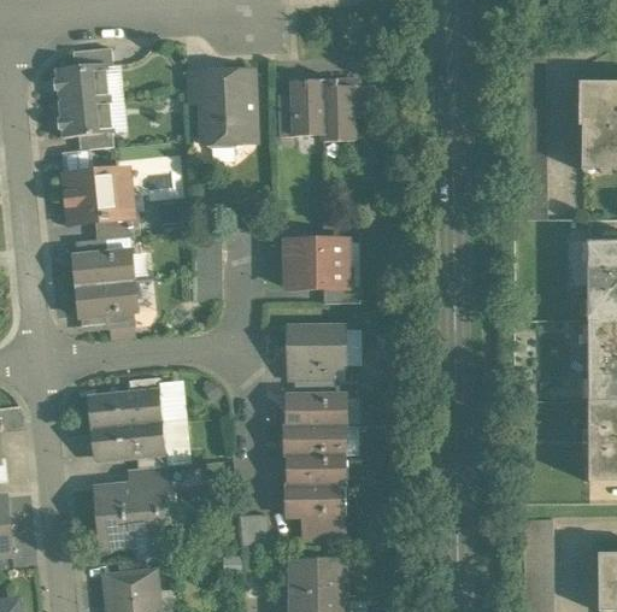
[(544,40),(516,40),(518,218),(546,218),(544,40)]
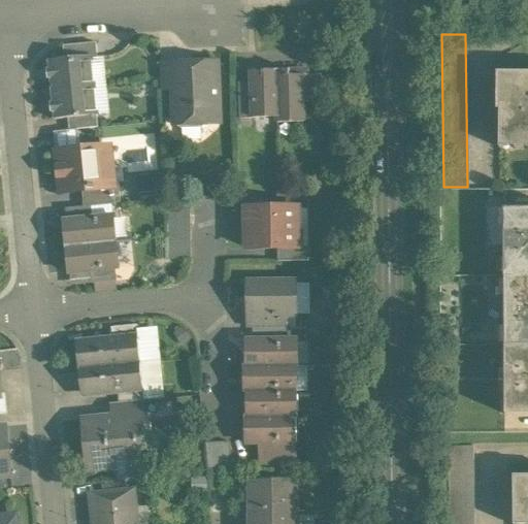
[(94,40),(62,43),(64,58),(90,55),(90,56),(96,55),(94,40)]
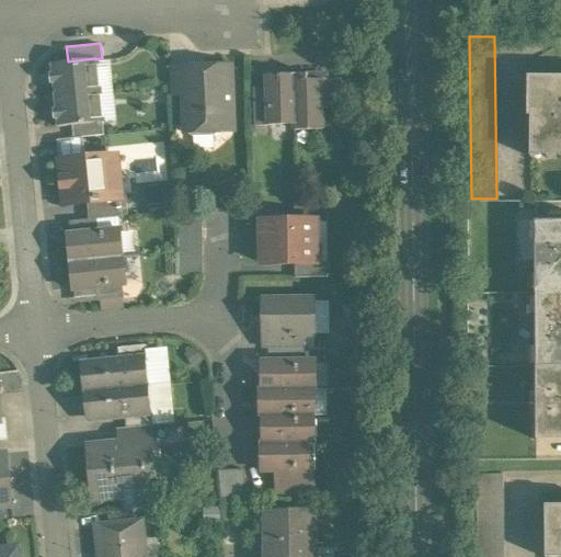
[(68,61),(49,64),(50,70),(48,70),(48,72),(50,72),(52,79),(49,79),(49,81),(52,81),(53,94),(99,89),(95,59),(95,58),(68,61)]
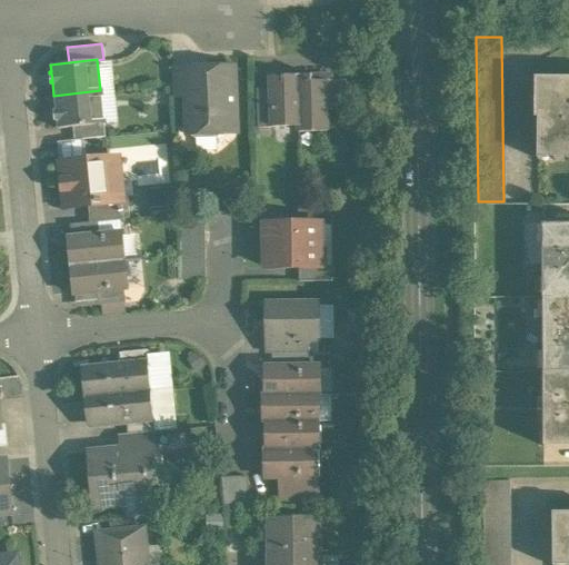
[(233,66),(198,67),(199,93),(187,93),(188,129),(196,134),(216,132),(223,128),(236,128),(233,66)]
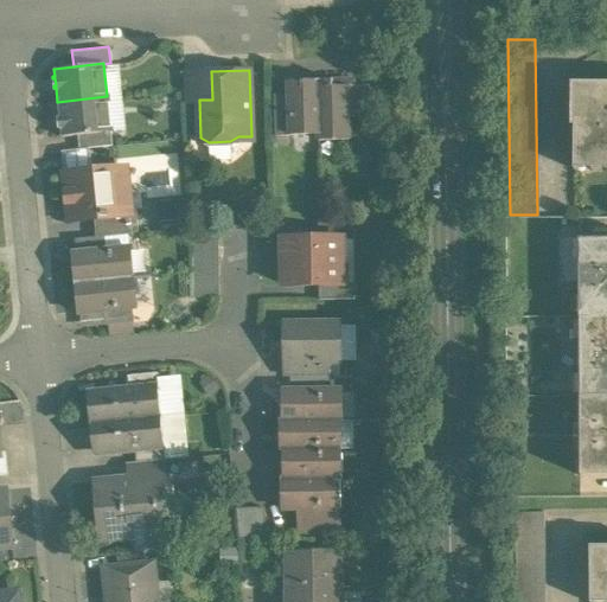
[(211,71),(184,72),(184,101),(199,100),(212,100),(211,71)]
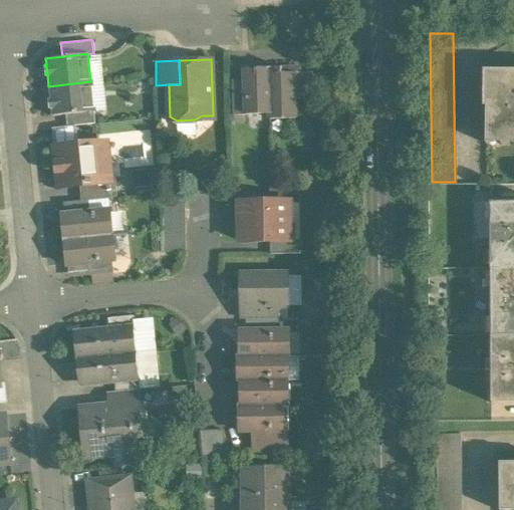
[(269,65),(244,66),(244,86),(245,112),(270,111),(269,65)]
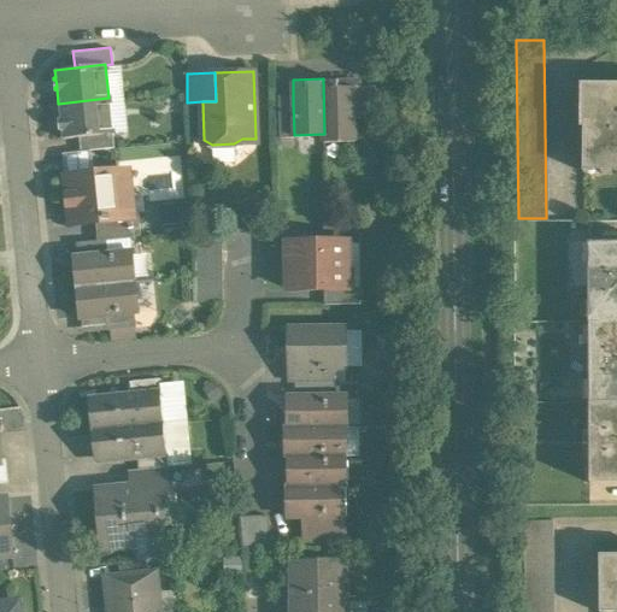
[(353,84),(338,86),(338,78),(323,78),(324,134),(324,140),(354,139),(353,116),(353,84)]
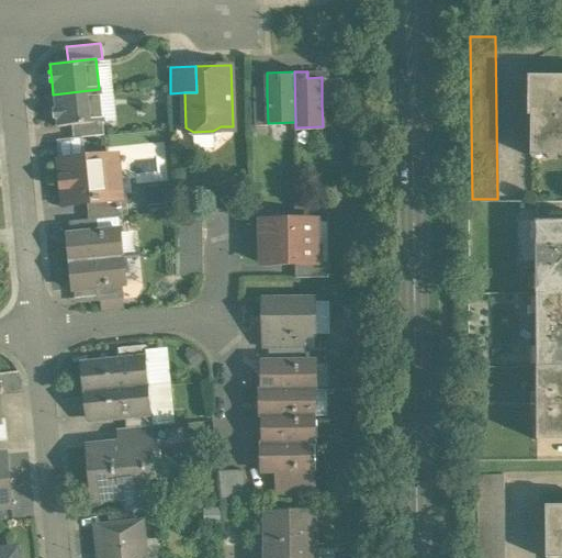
[(561,74),(527,74),(527,114),(530,114),(529,155),(531,155),(531,154),(547,154),(546,156),(554,156),(554,154),(561,153),(561,74)]
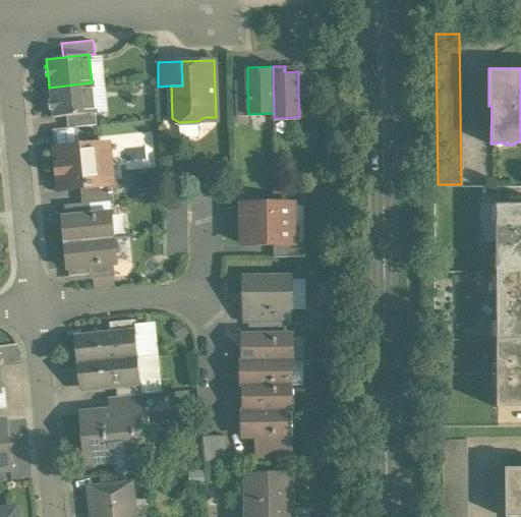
[(316,71),(298,71),(298,98),(317,98),(316,71)]
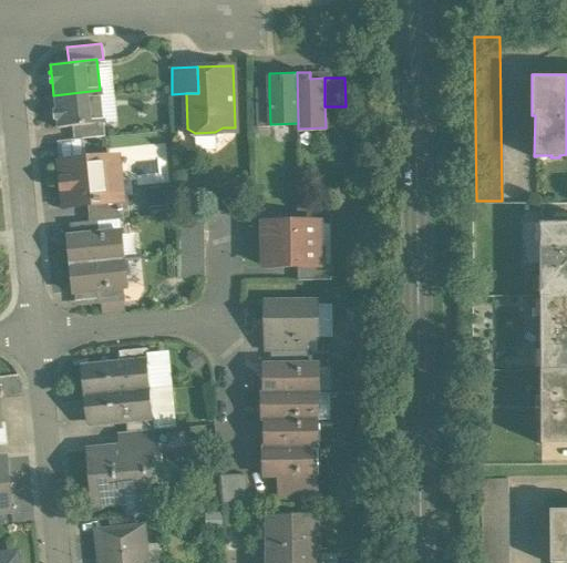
[(100,90),(53,95),(54,108),(52,108),(53,109),(54,109),(55,115),(53,116),(53,119),(55,118),(57,125),(72,124),(103,121),(100,90)]
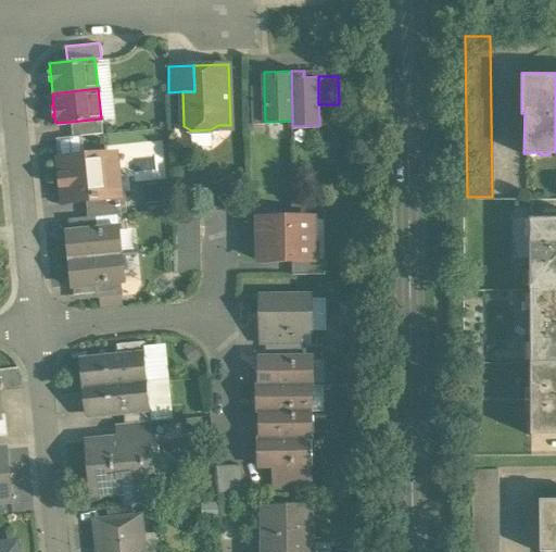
[(264,93),(251,93),(252,122),(265,122),(264,93)]
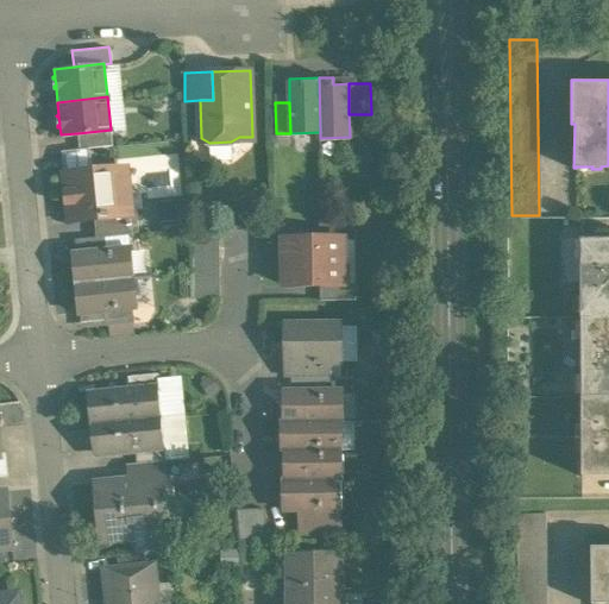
[(111,130),(77,133),(79,146),(112,144),(111,130)]
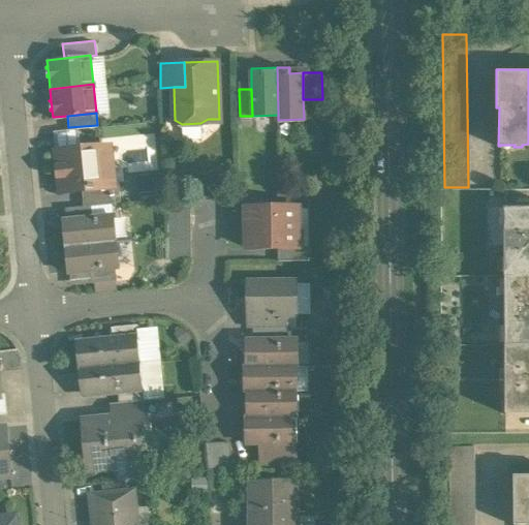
[(101,145),(56,149),(60,190),(81,188),(107,186),(107,184),(105,160),(102,161),(101,145)]
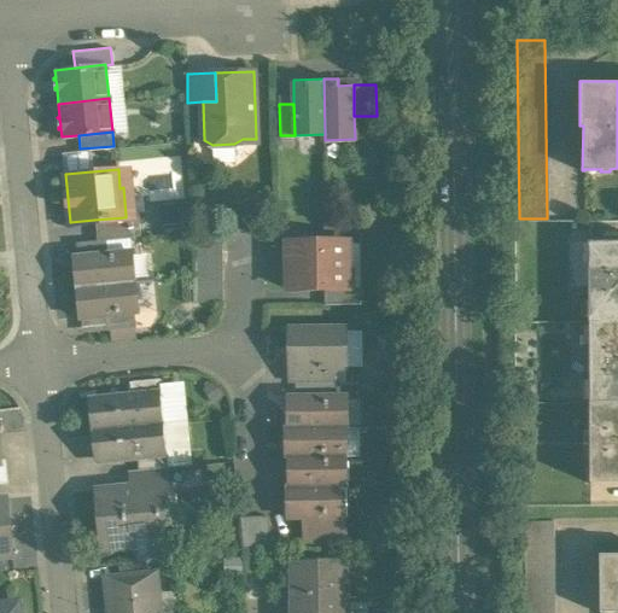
[(126,217),(94,220),(97,238),(104,238),(140,234),(138,214),(126,215),(126,217)]
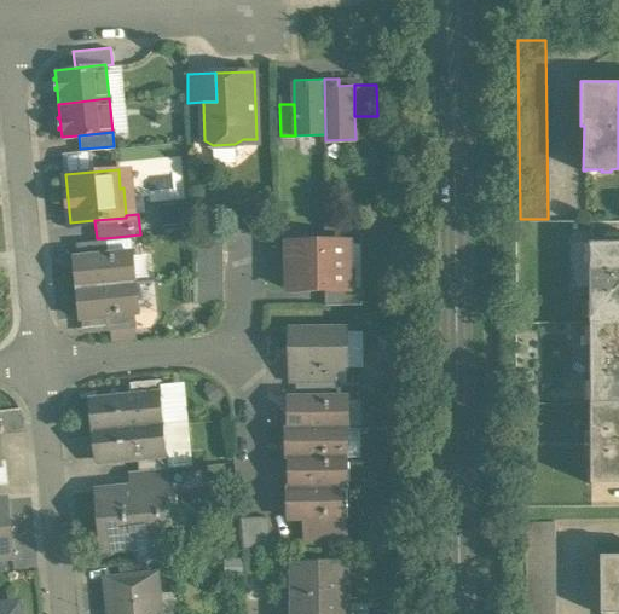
[(360,241),(359,225),(323,225),(323,241),(347,239),(347,241),(360,241)]
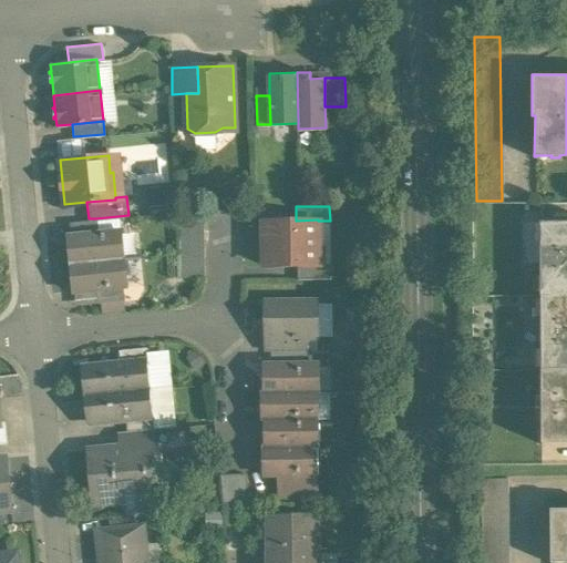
[(203,207),(176,211),(176,226),(203,224),(203,207)]
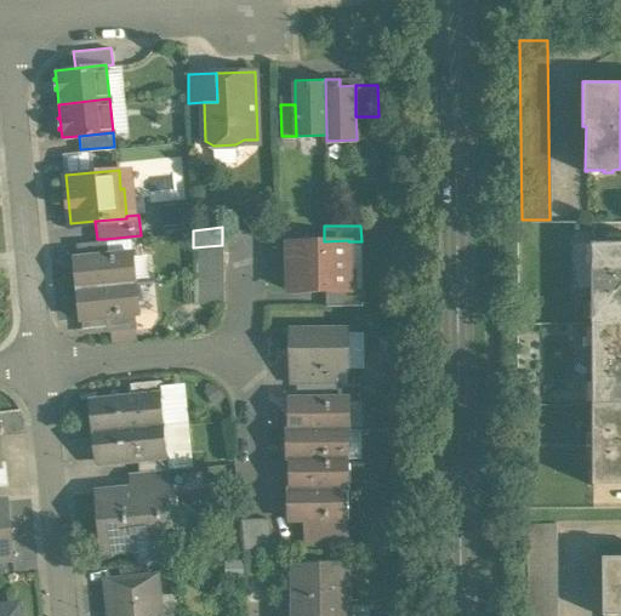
[(97,239),(75,241),(78,256),(106,254),(104,239),(97,239)]
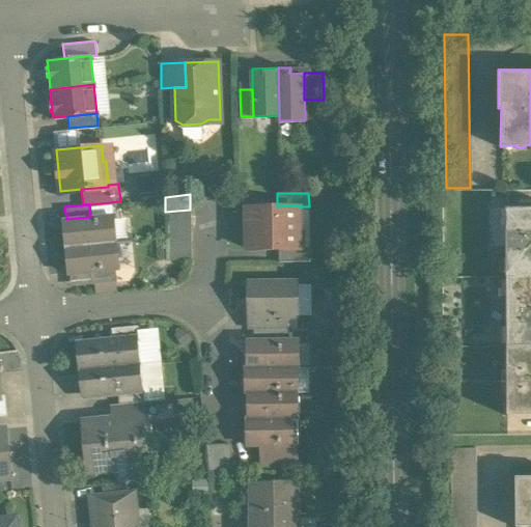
[(298,206),(298,205),(277,206),(248,206),(248,248),(278,247),(299,247),(299,246),(298,206)]
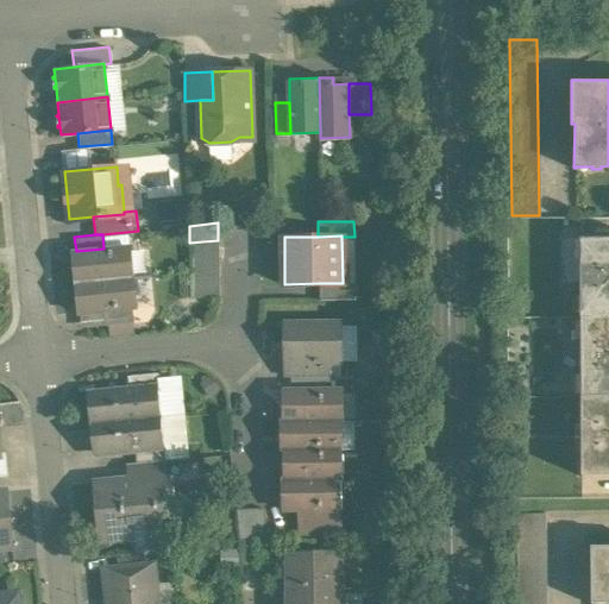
[(608,237),(581,238),(581,316),(608,315),(608,237)]
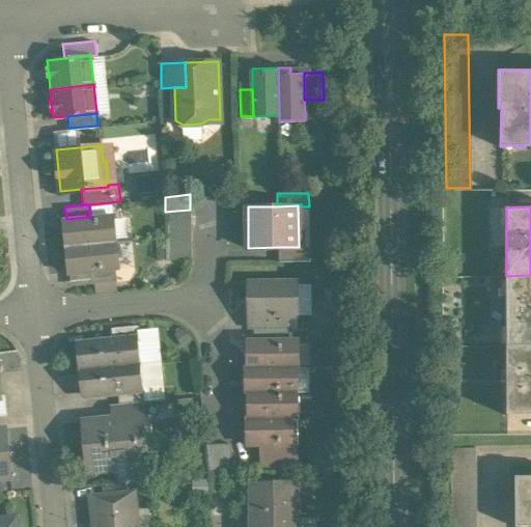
[(190,210),(165,212),(166,226),(191,226),(190,210)]
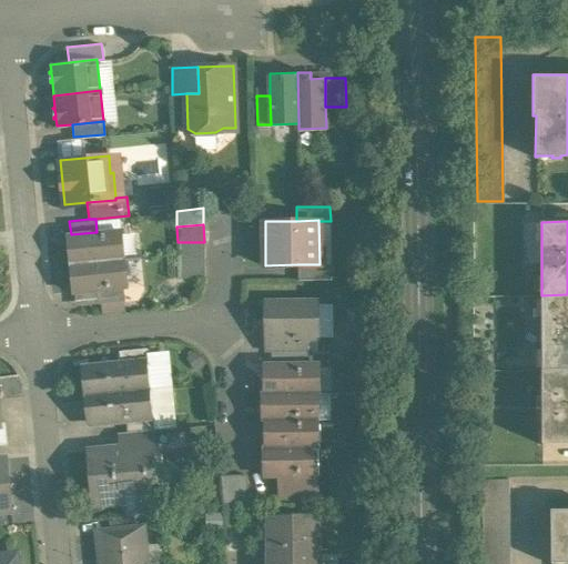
[(71,234),(68,235),(70,263),(123,258),(120,230),(97,232),(71,234)]
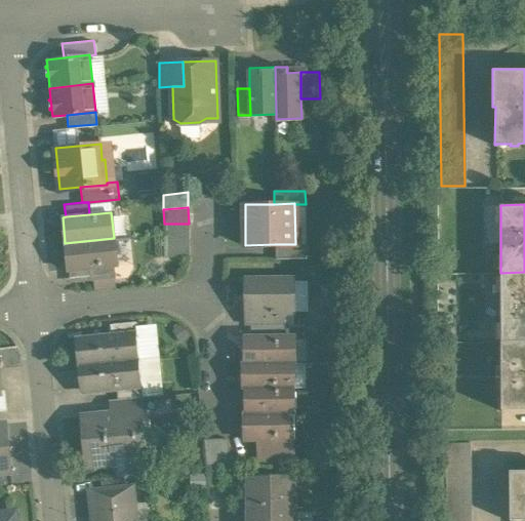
[(189,239),(189,224),(164,224),(164,239),(189,239)]
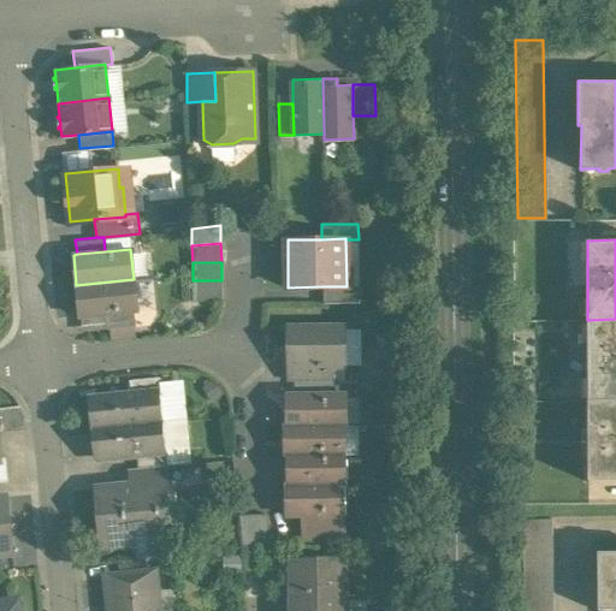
[(134,279),(76,285),(80,315),(104,313),(132,310),(137,309),(134,279)]
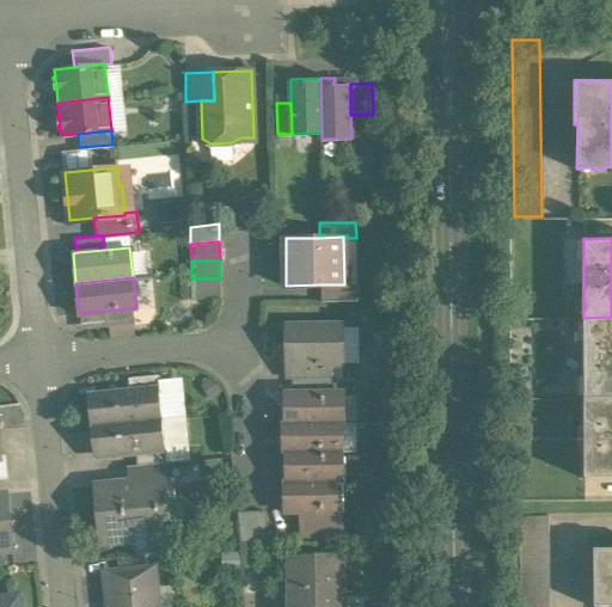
[(220,296),(220,279),(191,279),(191,296),(220,296)]
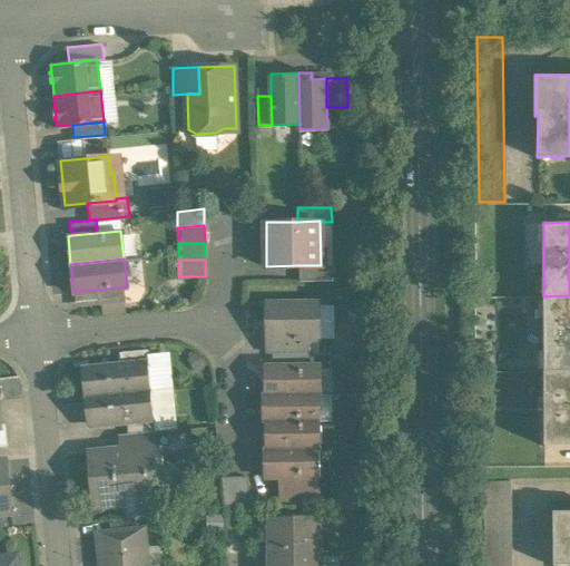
[(321,264),(321,265),(298,265),(298,280),(332,279),(332,264),(321,264)]
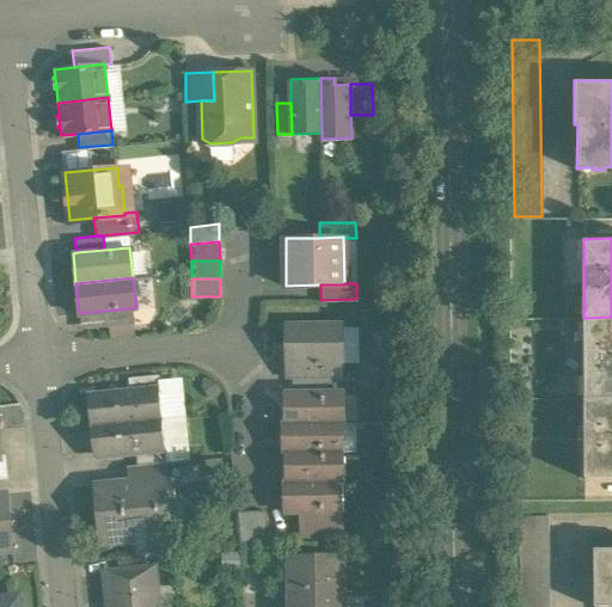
[(132,308),(103,311),(105,326),(134,323),(132,308)]
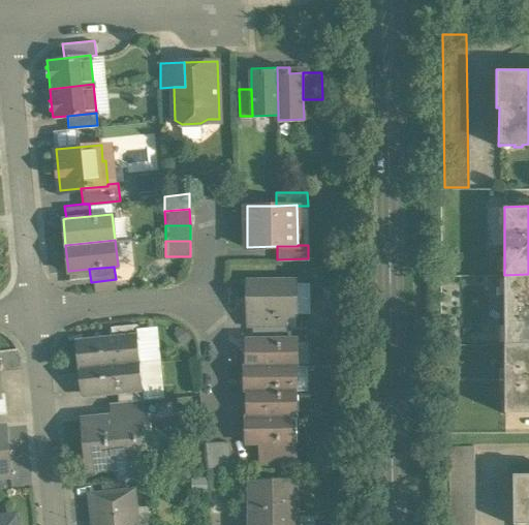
[(528,274),(504,275),(505,343),(528,342),(528,274)]
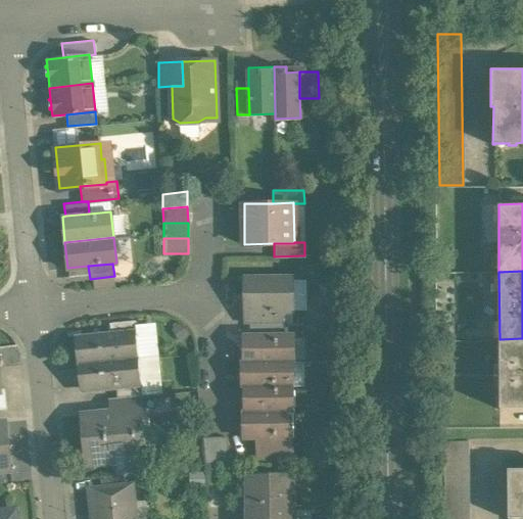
[(292,308),(291,277),(244,277),(244,309),(249,309),(249,308),(282,308),(292,308)]
